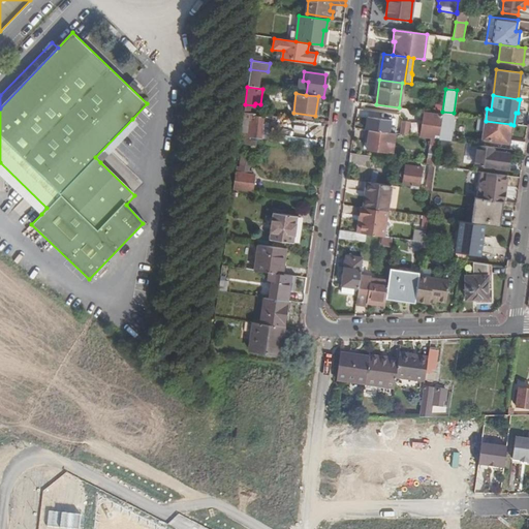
[(419,135),(438,138),(442,115),(424,112),(419,135)]
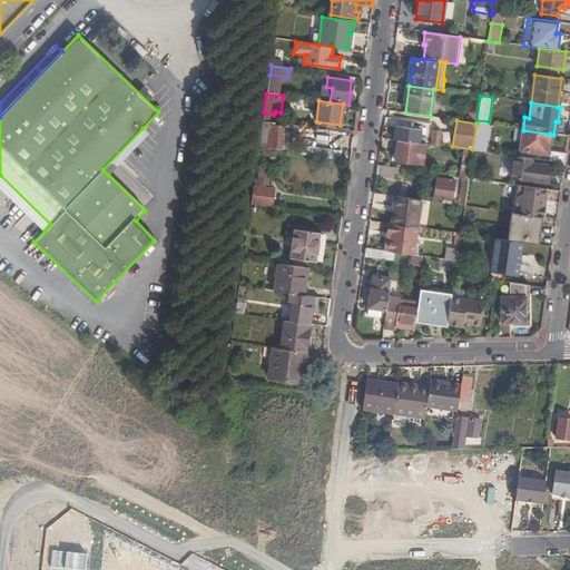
[(272,125),(273,123),(263,121),(262,125),(266,126),(264,140),(259,140),(258,148),(268,149),(269,148),(279,149),(283,127),(272,125)]
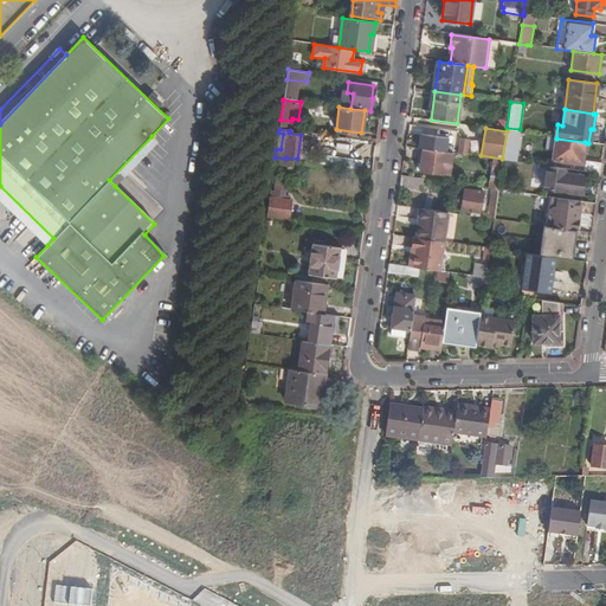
[(507,131),(502,159),(502,160),(514,162),(519,133),(507,131)]
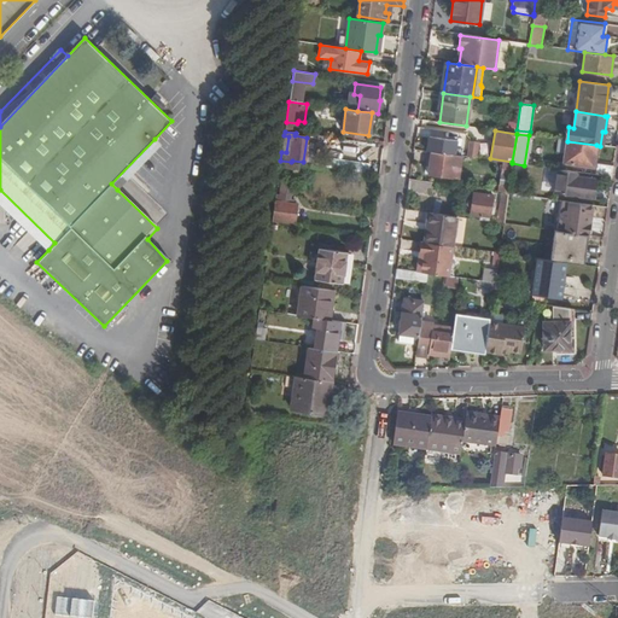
[(430,138),(427,151),(431,151),(455,155),(456,141),(430,138)]
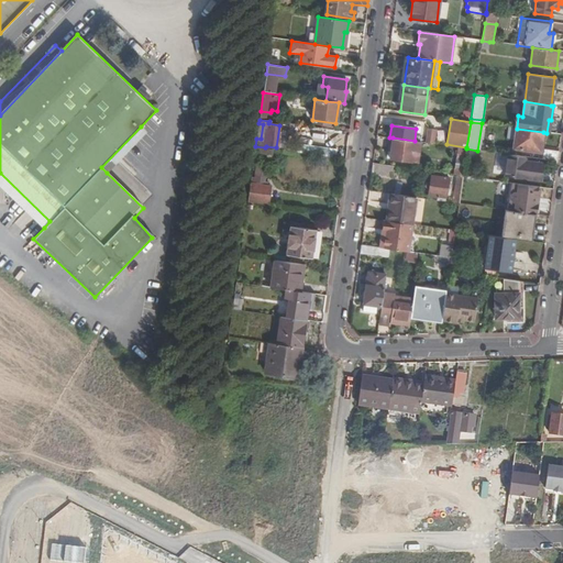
[(146,133),(141,127),(101,167),(107,173),(146,133)]
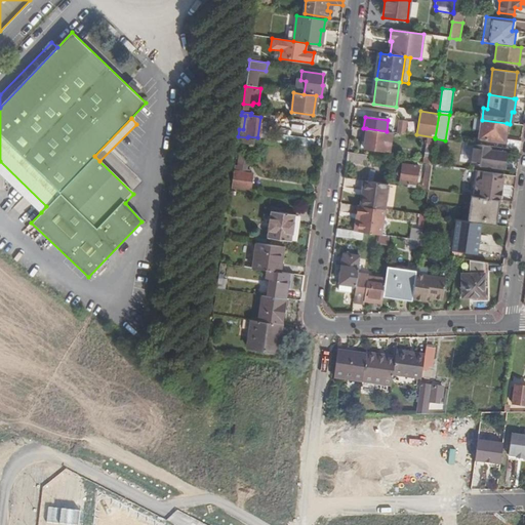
[(482,120),(481,120),(478,138),(505,143),(507,123),(482,120)]
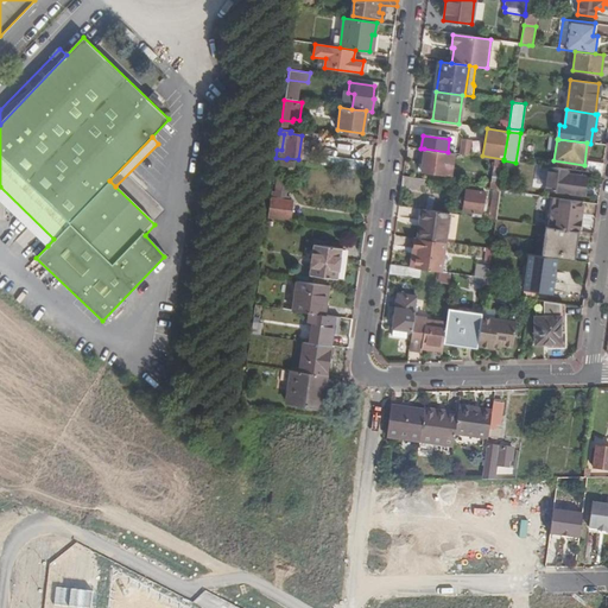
[(461,140),(460,154),(468,156),(469,140),(461,140)]
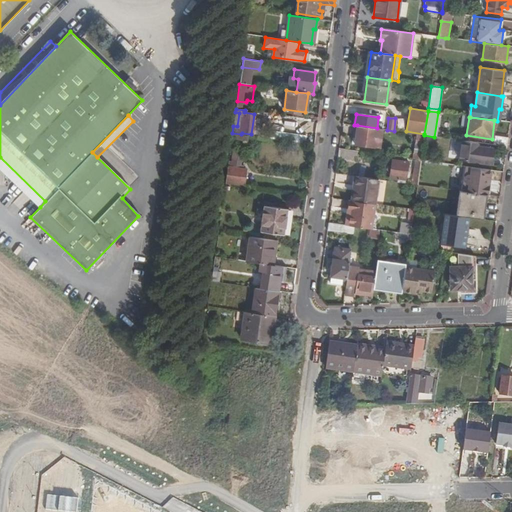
[(377,128),(357,125),(354,144),(375,147),(378,128),(377,128)]
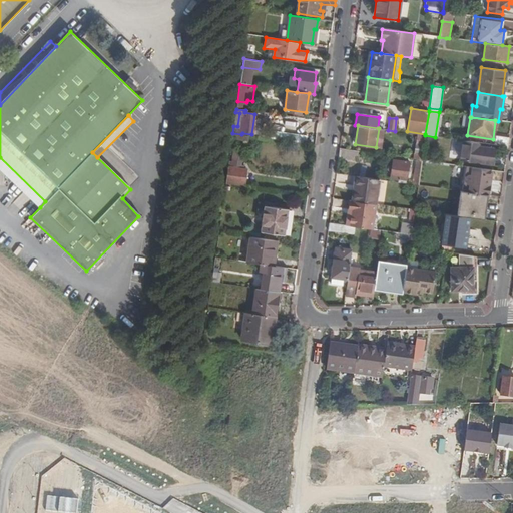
[(425,135),(417,134),(414,159),(416,159),(421,160),(425,135)]
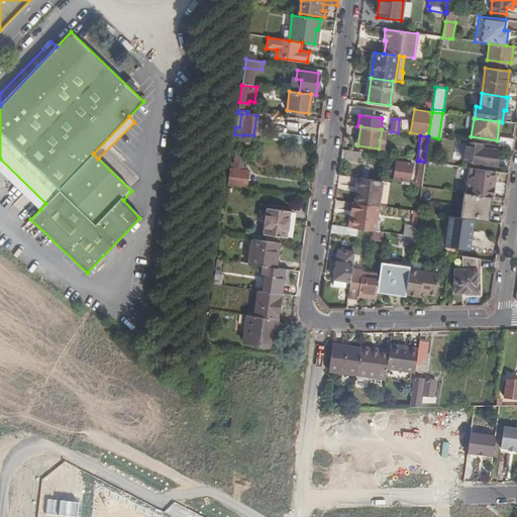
[(500,138),(499,146),(511,148),(513,139),(500,138)]
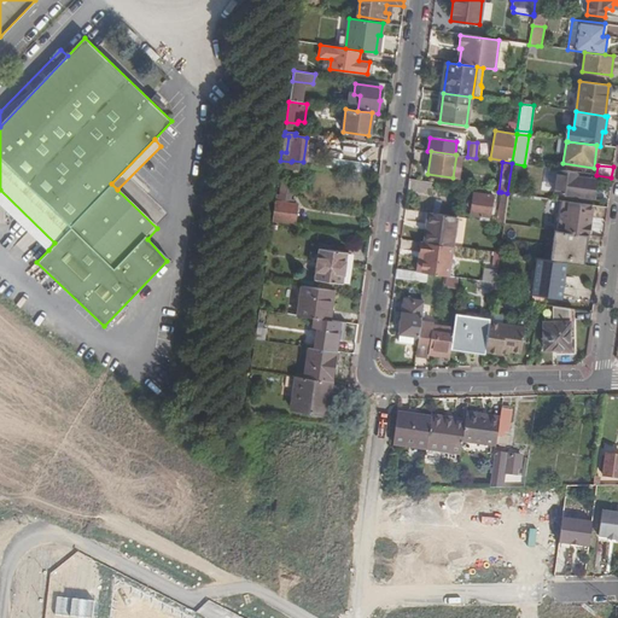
[(576,173),(558,170),(554,193),(592,199),(594,187),(590,186),(590,179),(576,176),(576,173)]
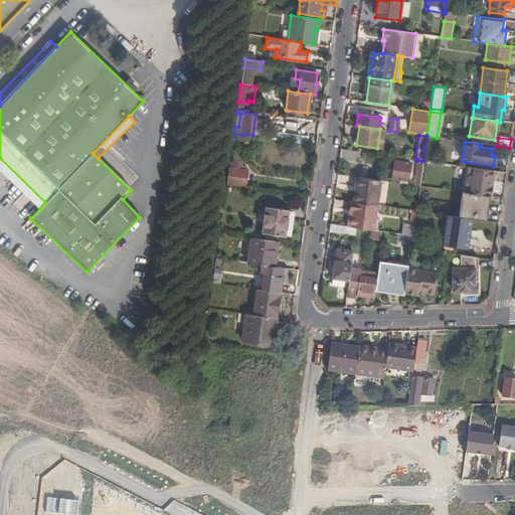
[(358,161),(359,152),(341,150),(339,158),(358,161)]
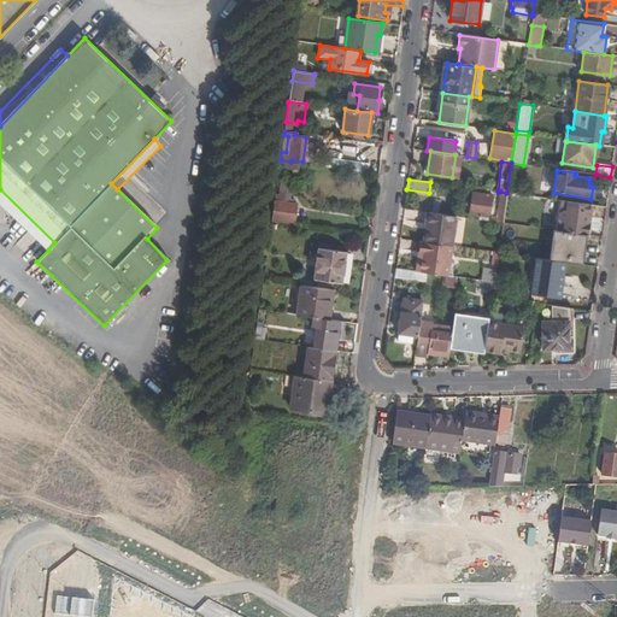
[(278,195),(275,194),(271,221),(294,223),(297,204),(288,203),(292,186),(281,184),(278,195)]
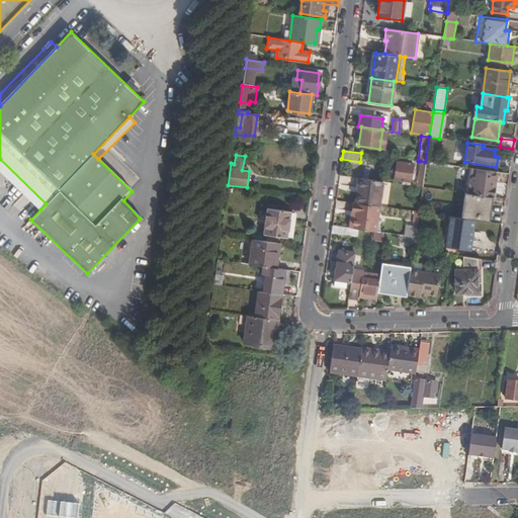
[(0,169),(40,209),(46,203),(0,159),(0,169)]
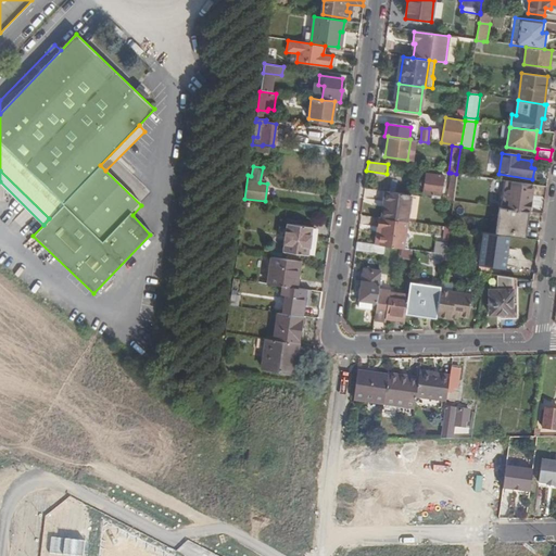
[(456,174),(451,173),(446,200),(453,201),(456,174)]
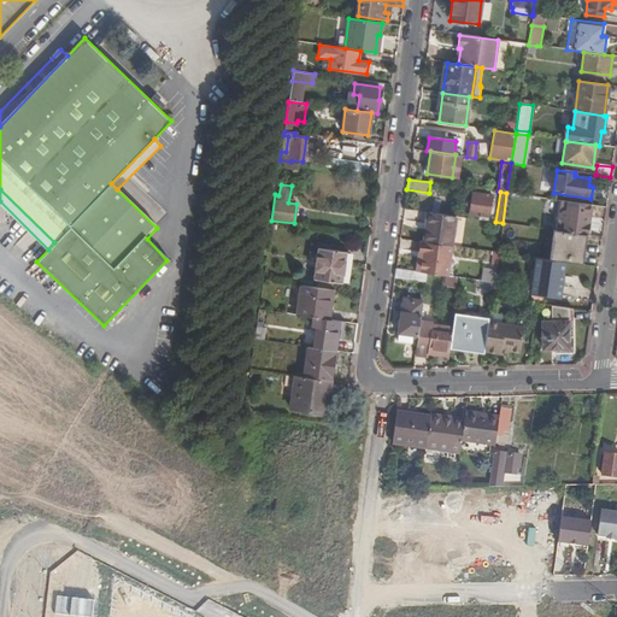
[(491,195),(472,193),(470,213),(488,217),(491,195)]
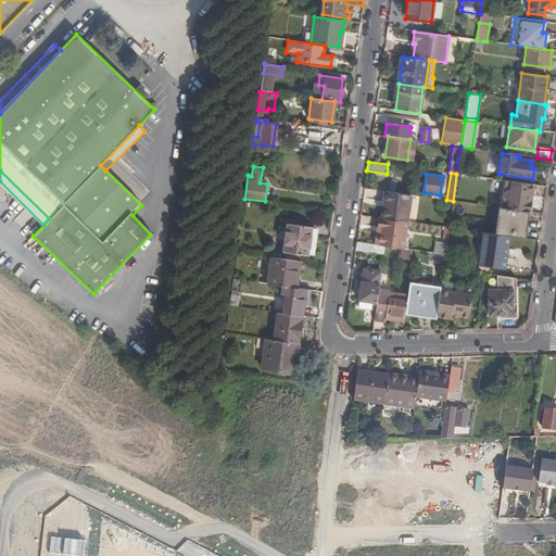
[(506,192),(503,192),(501,207),(528,212),(532,212),(533,201),(530,201),(531,197),(533,197),(533,191),(531,191),(532,186),(510,182),(510,190),(508,190),(506,192)]
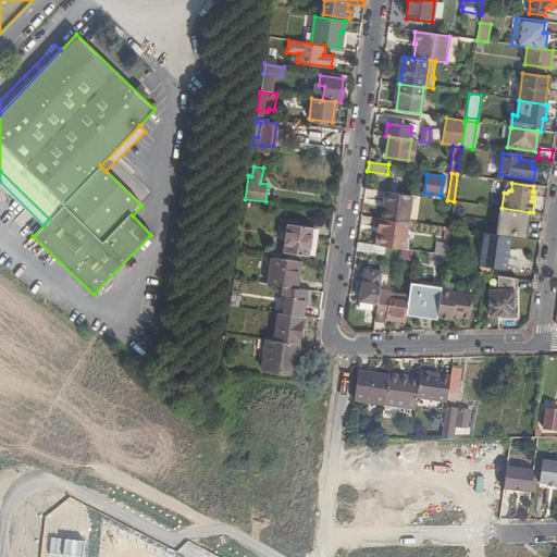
[(382,218),(403,221),(408,222),(411,195),(386,192),(382,218)]
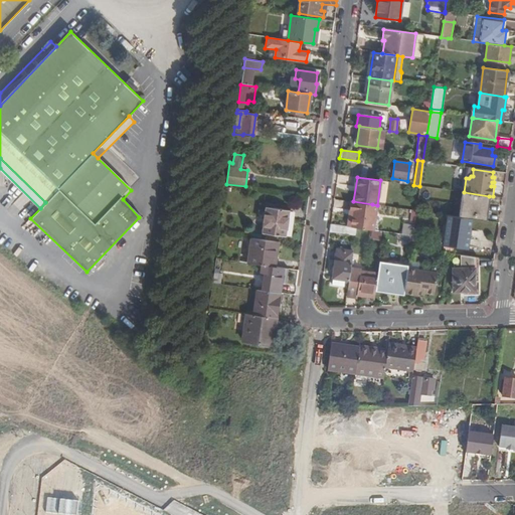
[(464,192),(462,192),(459,216),(469,218),(486,220),(489,196),(464,192)]
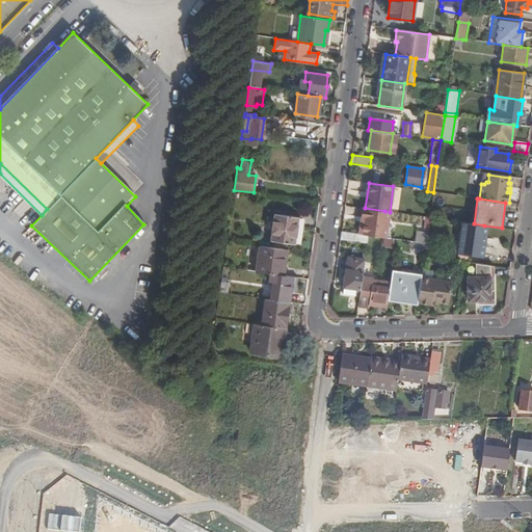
[(365,218),(362,234),(368,235),(381,237),(384,211),(365,208),(364,208),(363,218),(365,218)]
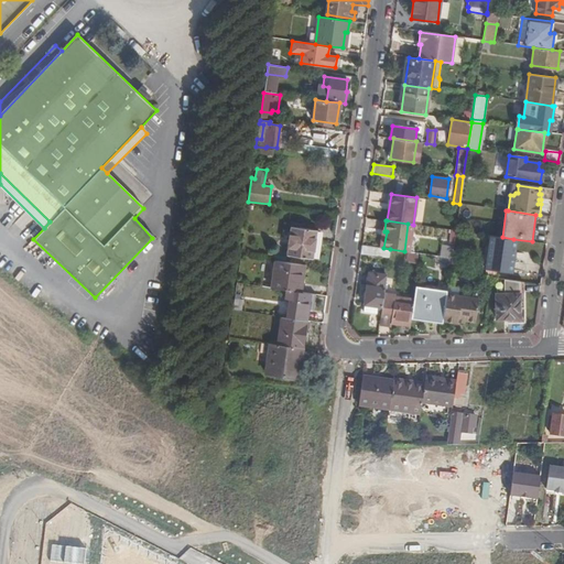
[(315,231),(291,228),(288,255),(312,259),(315,231)]
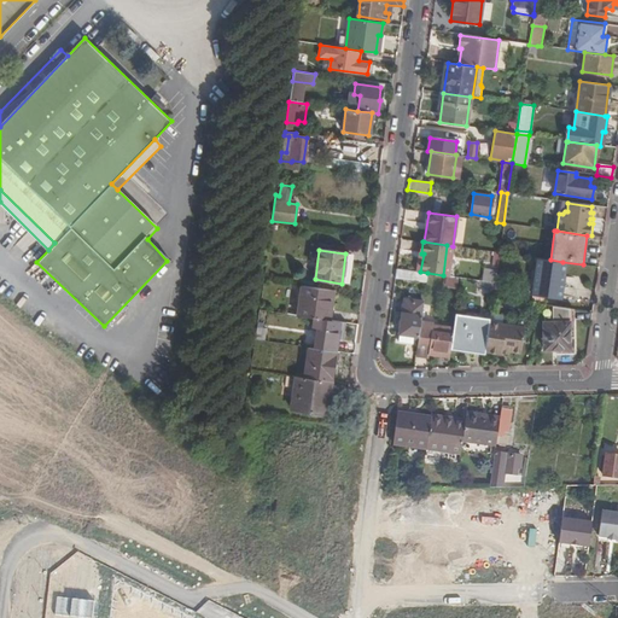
[(551,260),(536,258),(531,293),(532,295),(531,299),(544,301),(544,296),(558,298),(563,262),(551,260)]
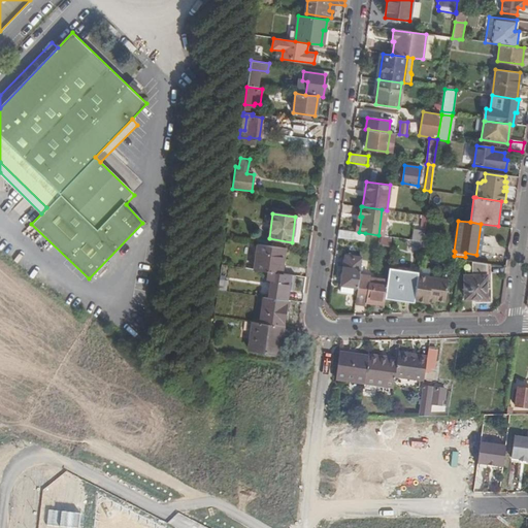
[(338,229),(337,236),(364,240),(365,233),(359,232),(338,229)]
